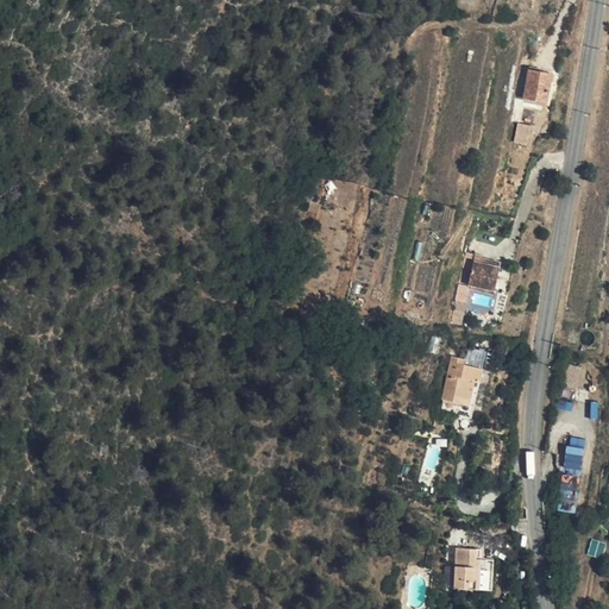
[(525,98),(529,69),(523,69),(518,96),(525,98)]
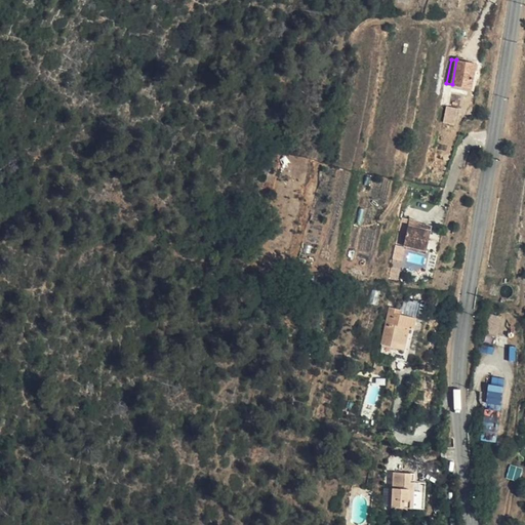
[(476,64),(456,59),(452,84),(472,87),(476,64)]
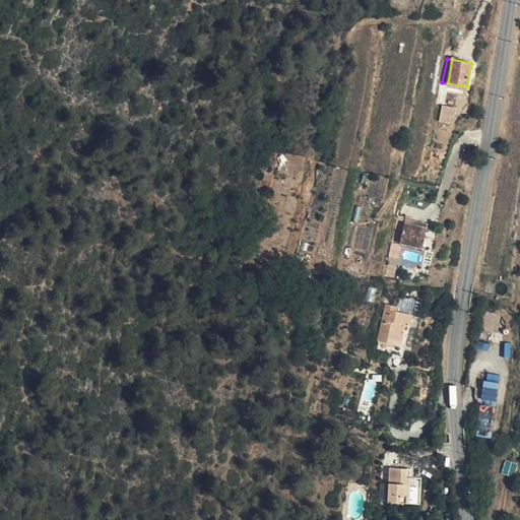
[(453,107),(443,105),(440,121),(450,123),(453,107)]
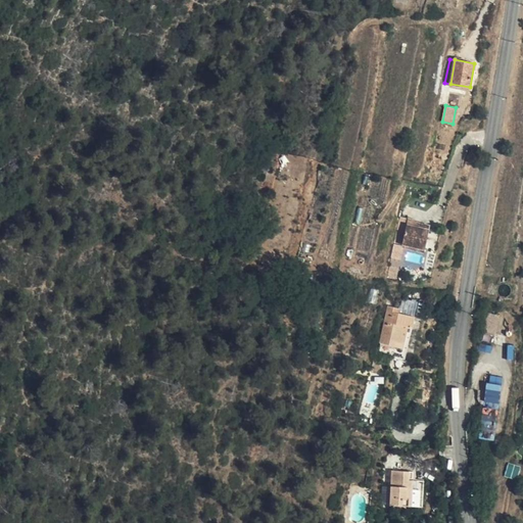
[(416,182),(422,183),(430,176),(426,172),(416,182)]
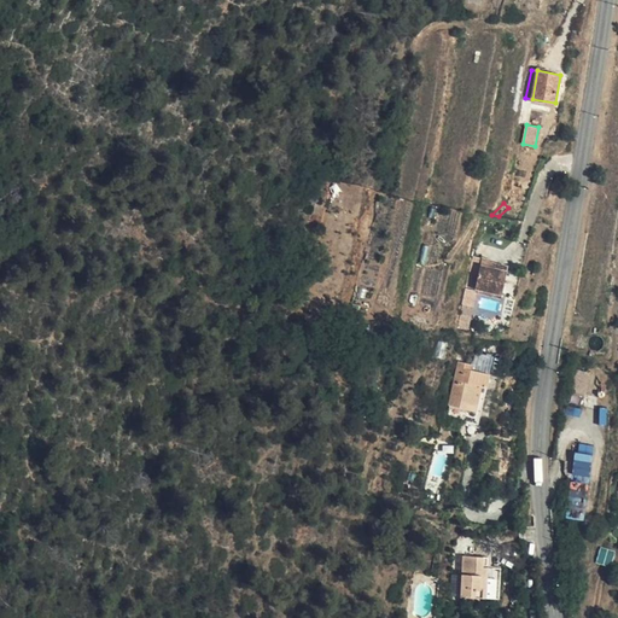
[(491,268),(493,263),(493,261),(483,258),(482,260),(473,258),(466,286),(476,289),(502,295),(507,270),(491,268)]
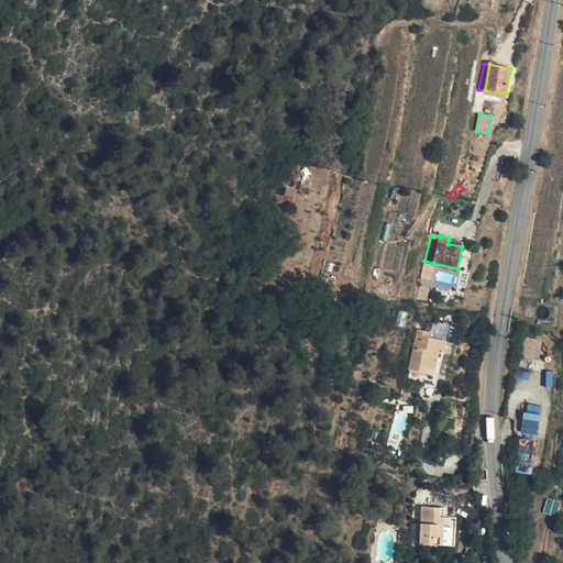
[(457,268),(433,263),(433,267),(457,273),(457,268)]
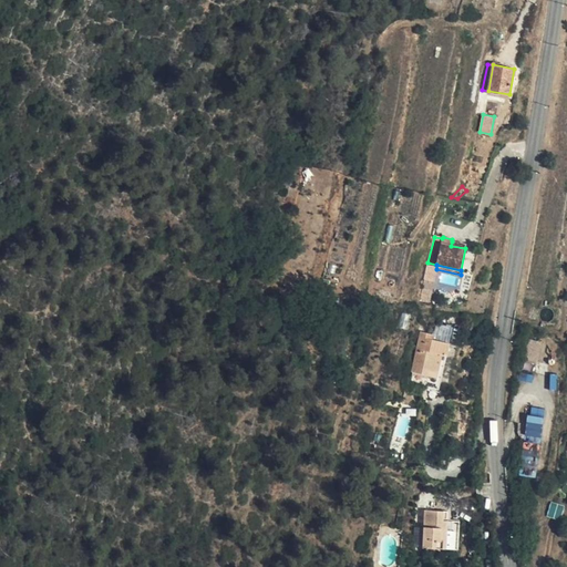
[(434,281),(424,279),(421,301),(430,303),(434,281)]
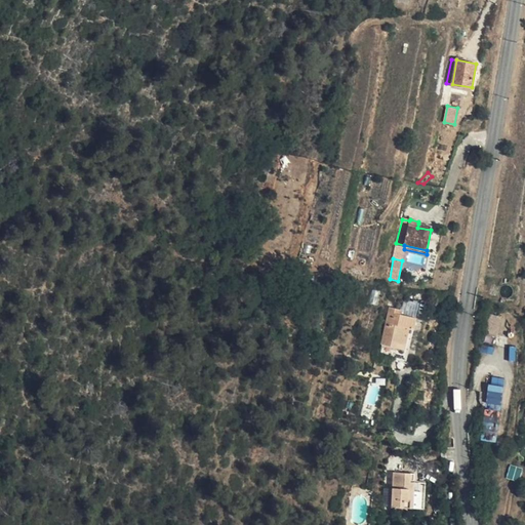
[(403,314),(418,315),(420,300),(404,299),(403,314)]
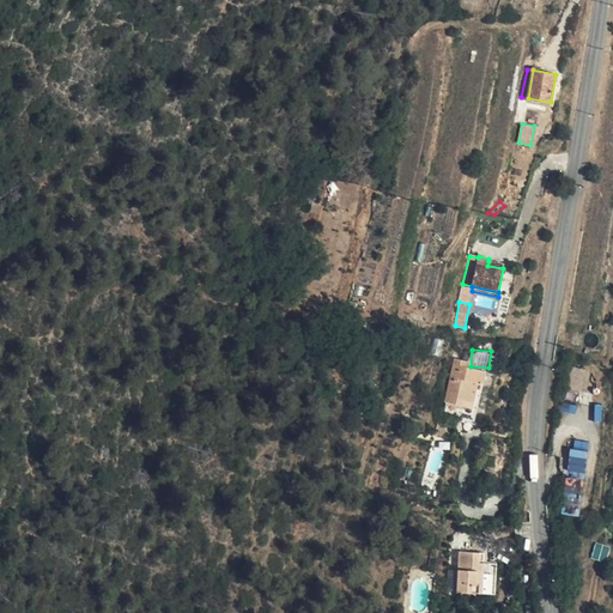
[(478,383),(483,384),(486,371),(466,366),(467,362),(456,358),(447,402),(466,406),(467,401),(473,402),(478,383)]
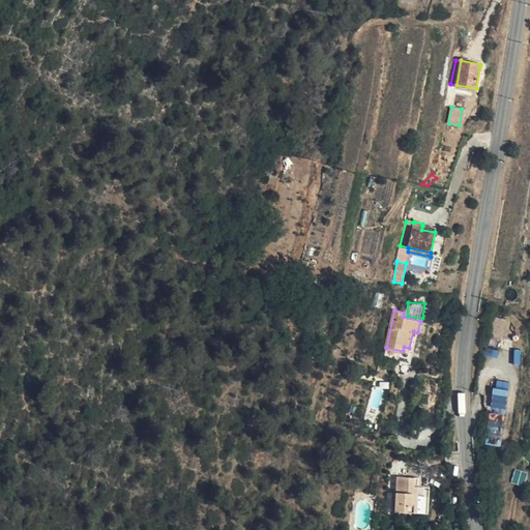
[(506,320),(497,318),(492,317),(488,334),(503,337),(506,320)]
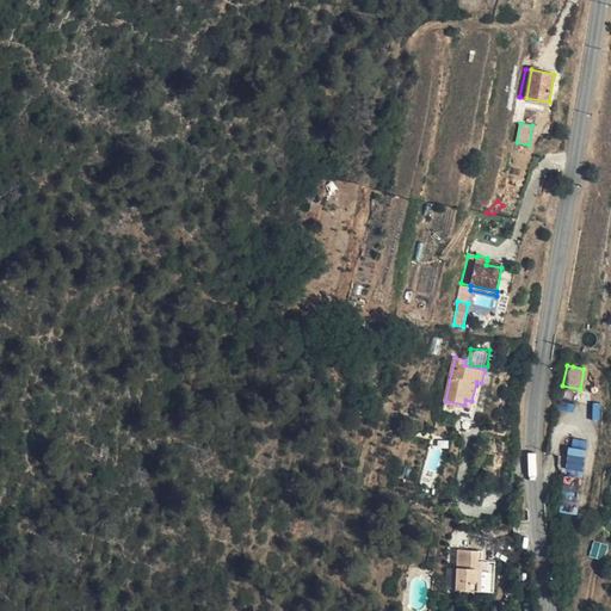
[(474,419),(481,383),(476,382),(471,401),(466,400),(464,405),(462,417),(474,419)]
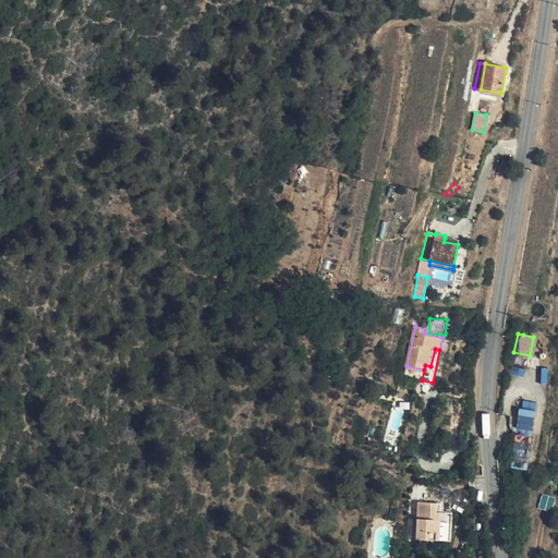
[(408,385),(399,384),(397,397),(405,399),(408,385)]
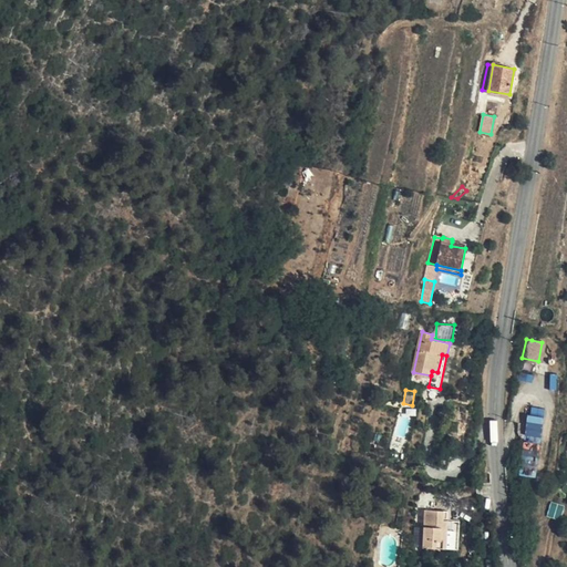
[(544,441),(545,414),(528,414),(527,440),(544,441)]
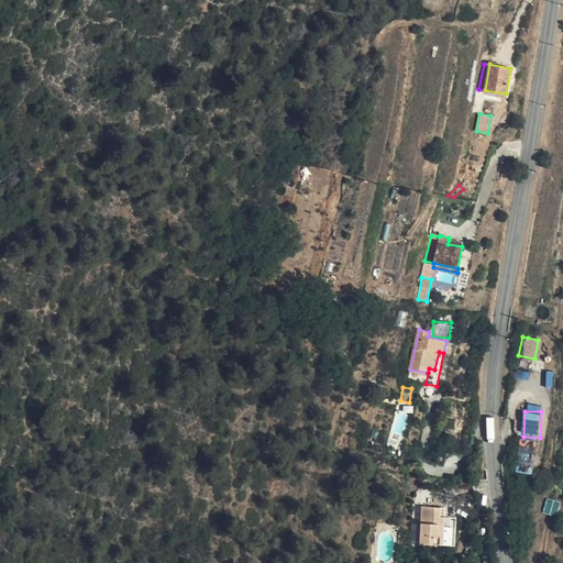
[(536,472),(536,446),(521,446),(521,472),(536,472)]
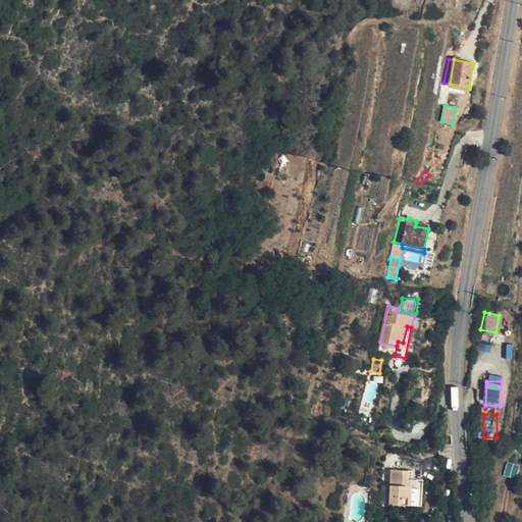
[(411,505),(413,479),(413,471),(392,470),(390,485),(389,504),(411,505)]
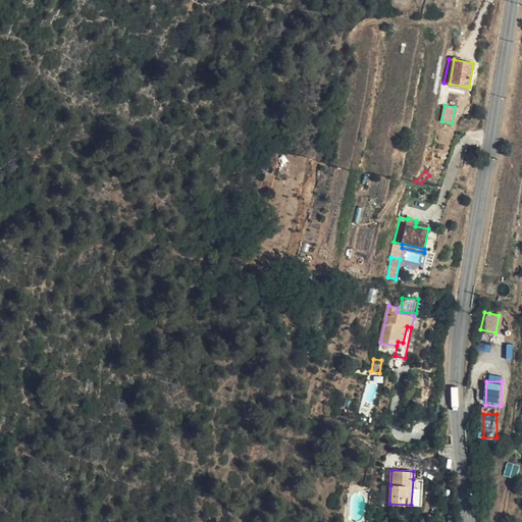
[(389,504),(390,485),(382,485),(381,504),(389,504)]
